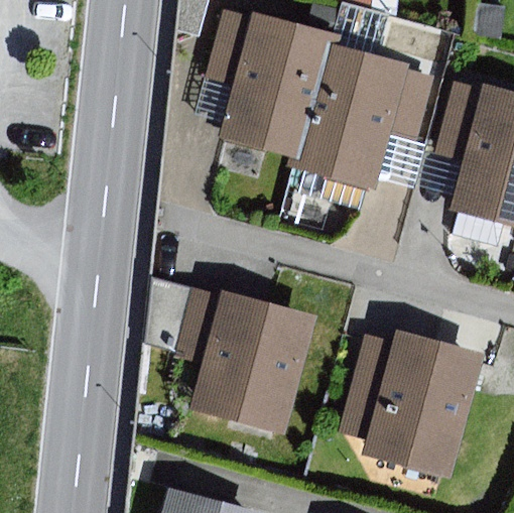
[(179,0),(176,28),(197,33),(206,0),(179,0)]
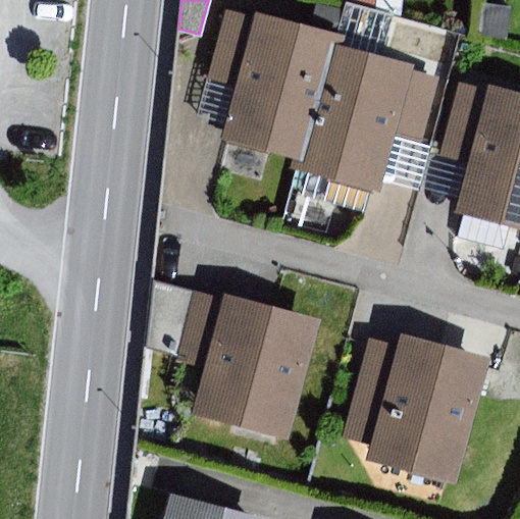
[(342,0),(372,8),(373,0),(342,0)]
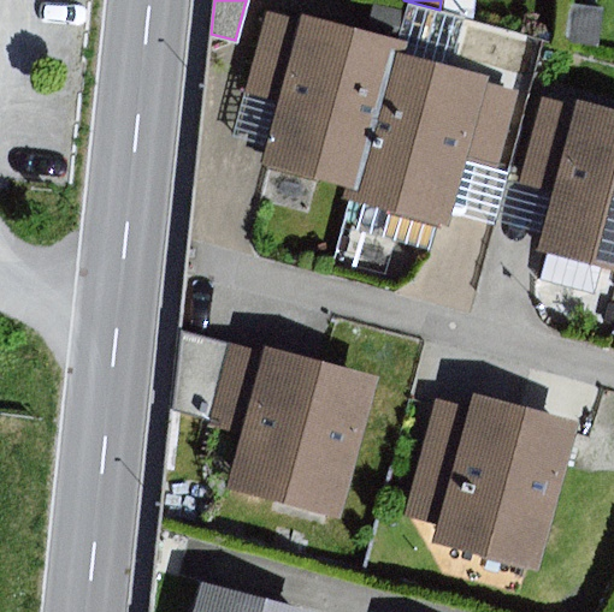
[(602,7),(570,4),(565,41),(597,46),(602,7)]
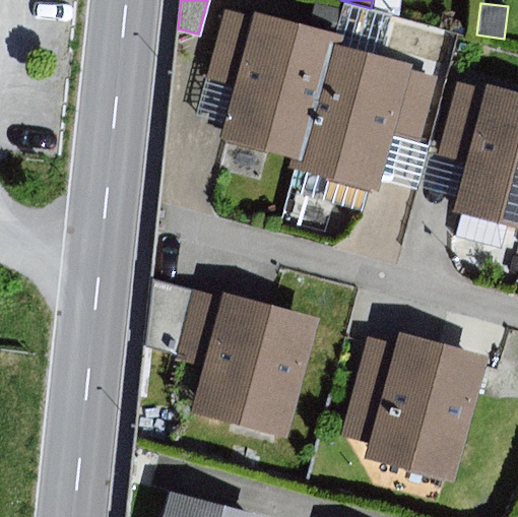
[(333,35),(224,5),(205,77),(236,85),(221,138),(300,159),(331,42),(333,35)]
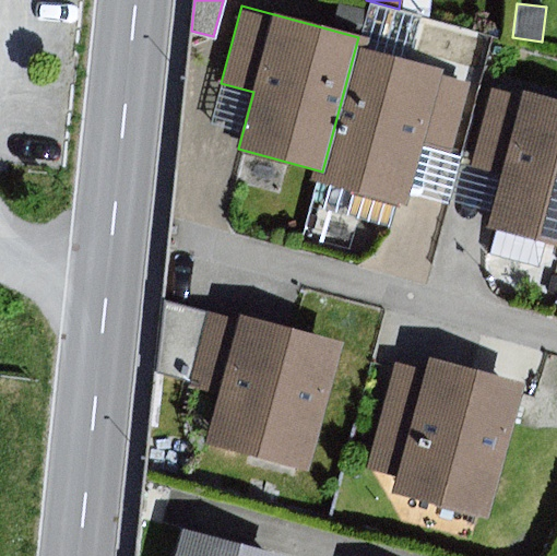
[(356,45),(322,172),(320,180),(409,204),(426,140),(453,148),(471,82),(441,74),(443,69),(356,45)]
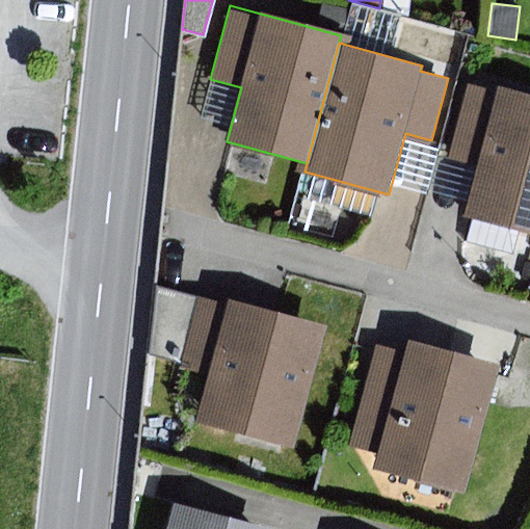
[(529,97),(467,81),(449,157),(477,164),(465,214),(529,230),(529,97)]
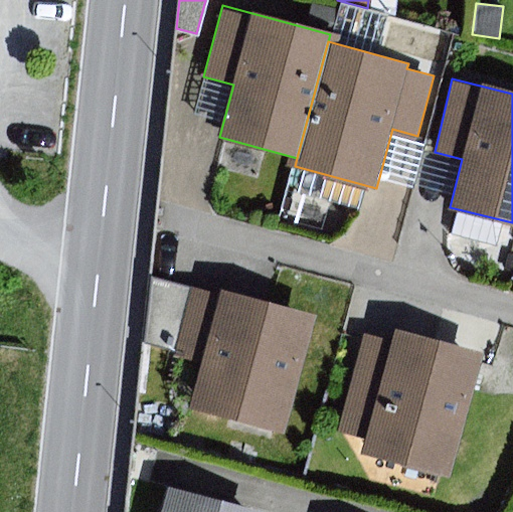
[(174,349),(190,287),(151,276),(145,341),(174,349)]
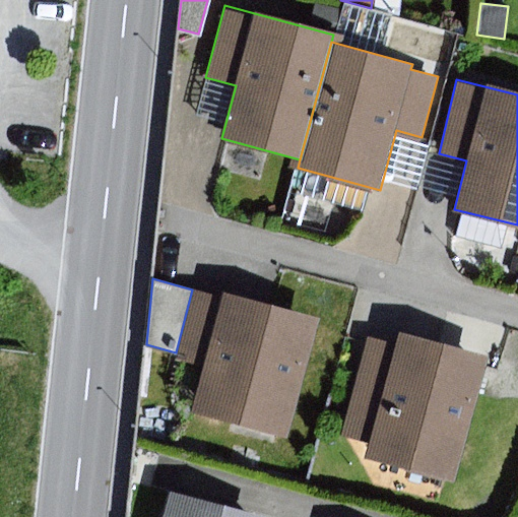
[(220,298),(192,289),(176,352),(175,357),(202,364),(190,409),(287,436),(319,318),(222,292),(220,298)]
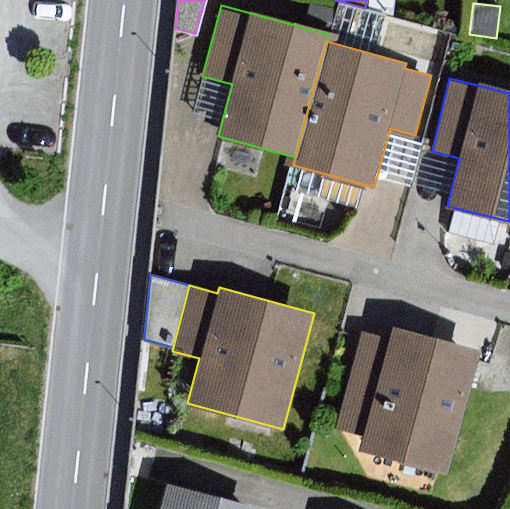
[(389,338),(360,330),(333,427),(362,435),(358,449),(446,474),(481,351),(392,326),(389,338)]
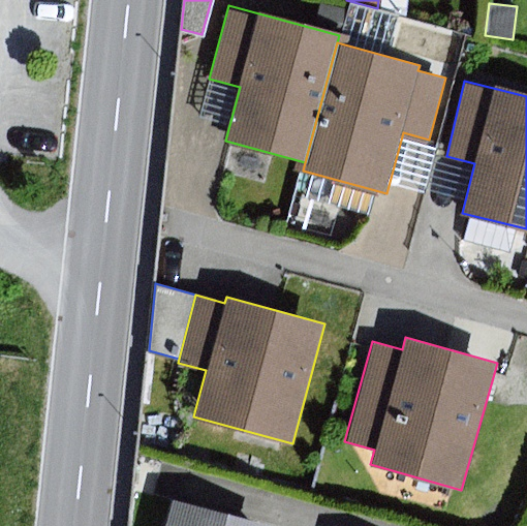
[(264,525),(171,500),(163,525),(264,525)]
